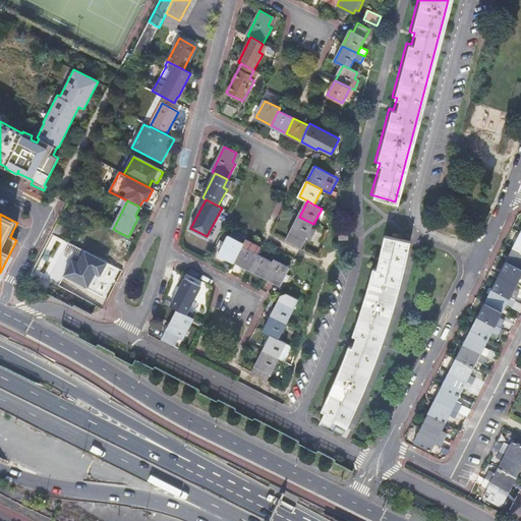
[(291,232),(287,241),(301,248),(313,224),(299,217),(291,232)]
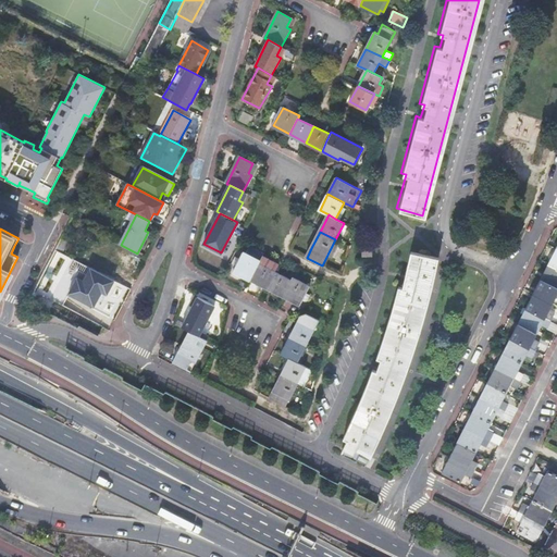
[(372,244),(362,245),(362,255),(373,255),(372,244)]
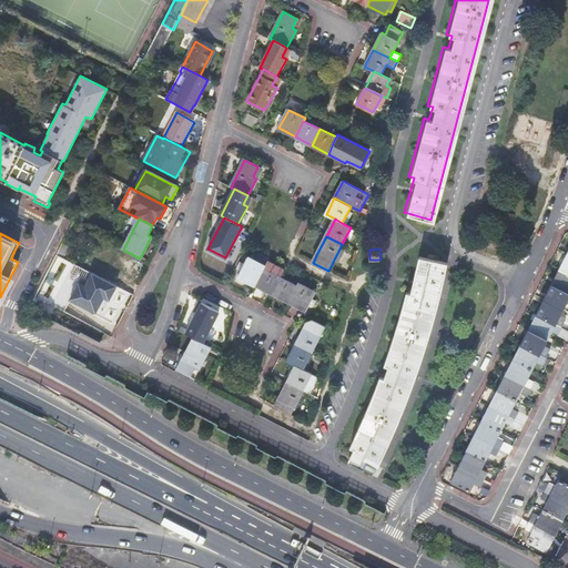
[(140,259),(123,250),(110,274),(102,270),(103,266),(92,261),(88,271),(117,286),(133,295),(139,286),(129,281),(140,259)]
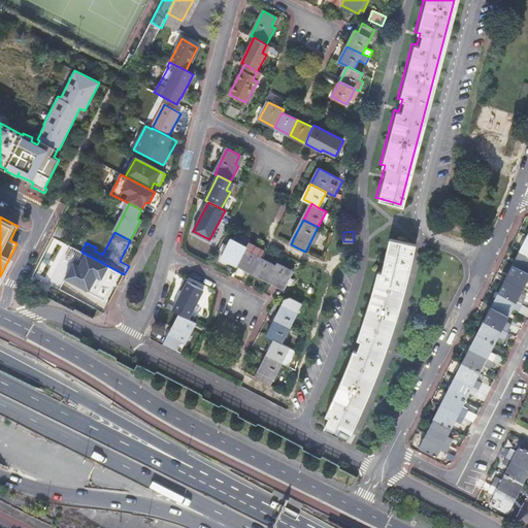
[(222,257),(237,265),(245,250),(246,248),(231,239),(222,257)]
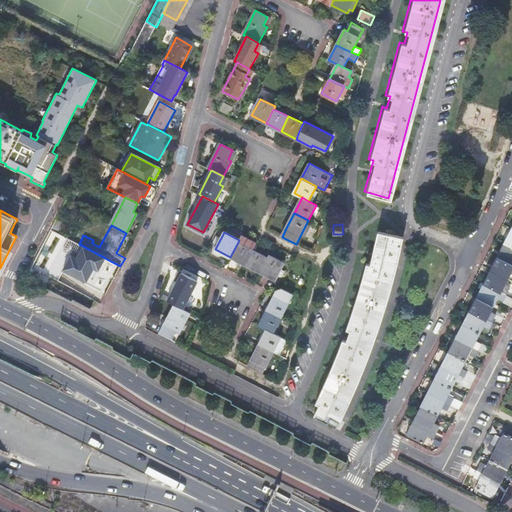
[(314,414),(337,425),(342,414),(348,402),(355,386),(357,382),(361,373),(365,363),(367,356),(372,341),(375,333),(384,308),(387,296),(389,290),(393,273),(396,261),(399,247),(401,238),(377,232),(370,265),(365,264),(360,282),(356,298),(351,313),(346,329),(349,330),(345,341),(342,340),(334,360),(327,375),(321,389),(315,403),(319,405),(314,414)]
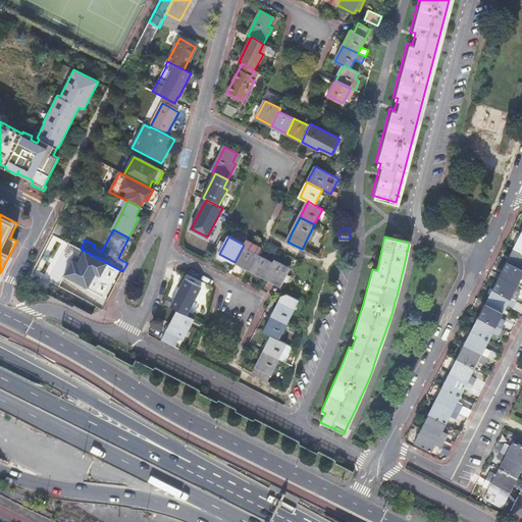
[(107,263),(81,249),(70,244),(64,256),(72,260),(65,275),(88,288),(96,273),(101,275),(107,263)]
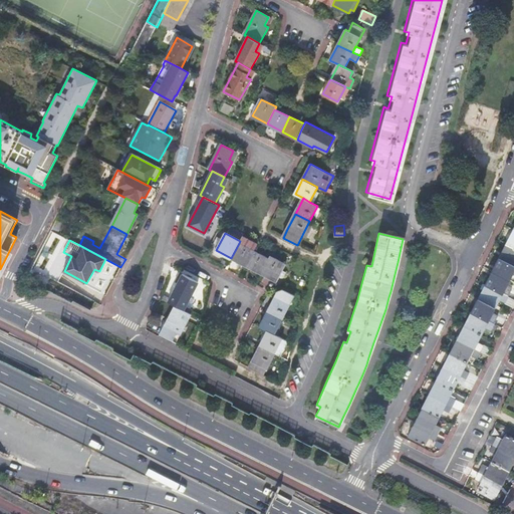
[(239,243),(231,258),(246,265),(254,250),(239,243)]
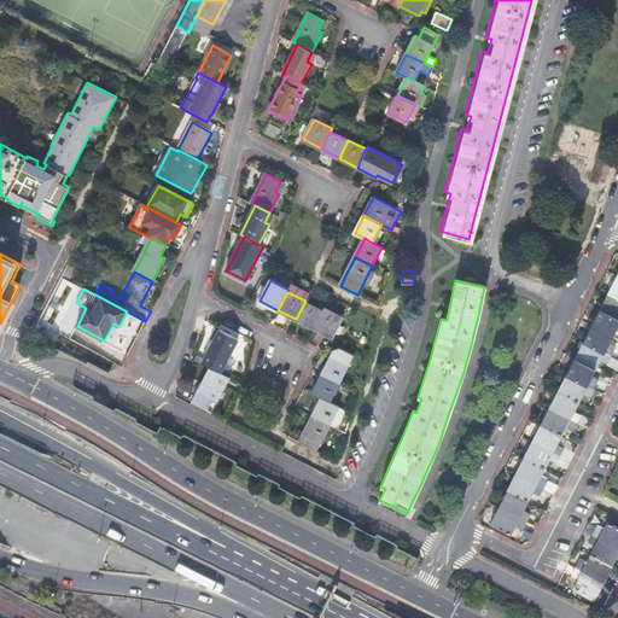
[(600,309),(617,318),(617,297),(608,292),(600,309)]
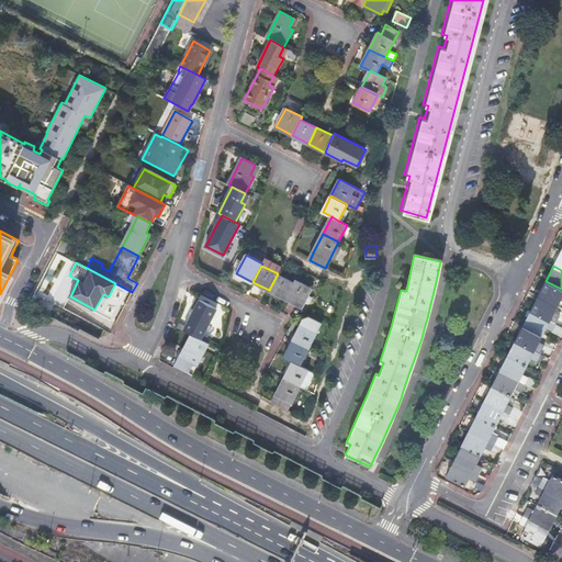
[(278,273),(269,290),(285,299),(293,282),(278,273)]
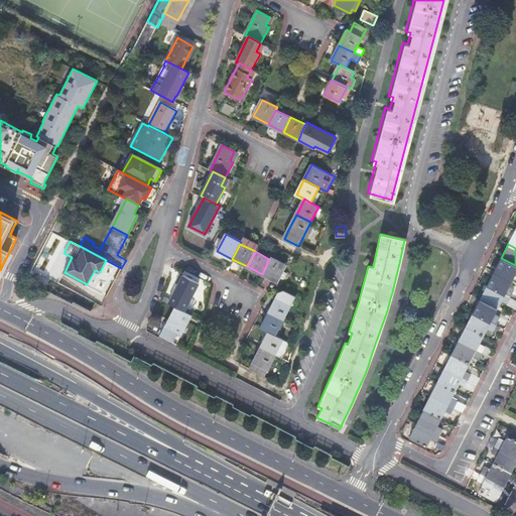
[(269,259),(262,274),(277,282),(287,265),(271,256),(269,259)]
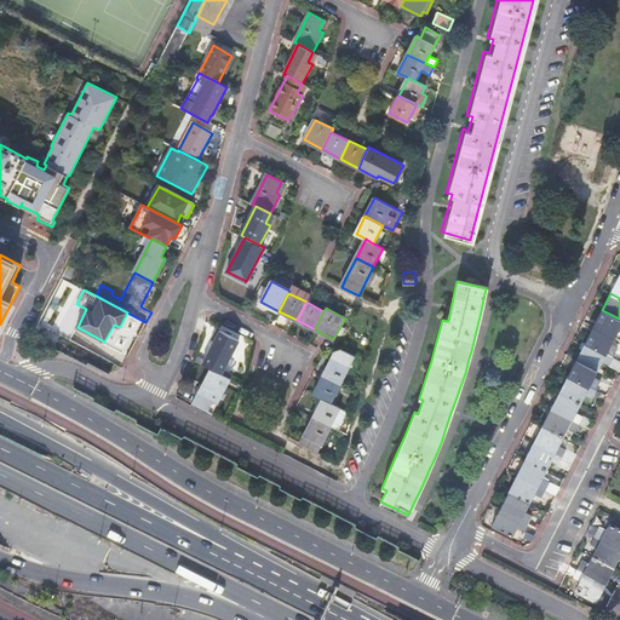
[(619,328),(619,319),(602,310),(595,326),(614,337),(619,328)]
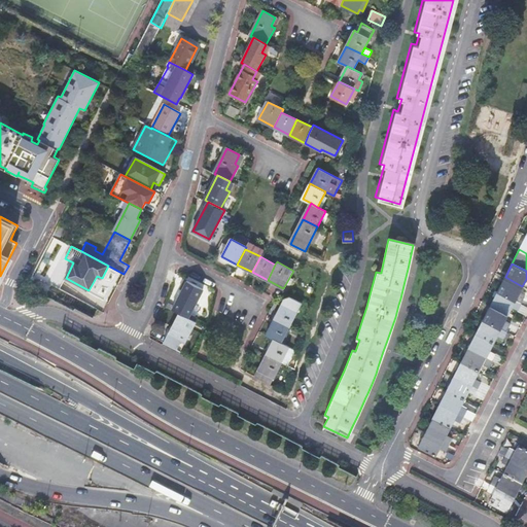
[(518,293),(522,286),(505,277),(498,291),(521,304),(524,296),(518,293)]
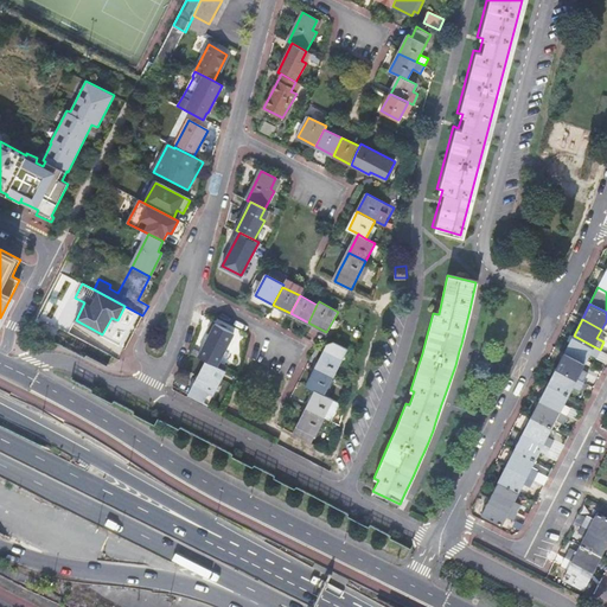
[(216,324),(198,358),(205,362),(217,368),(230,344),(224,342),(230,332),(216,324)]
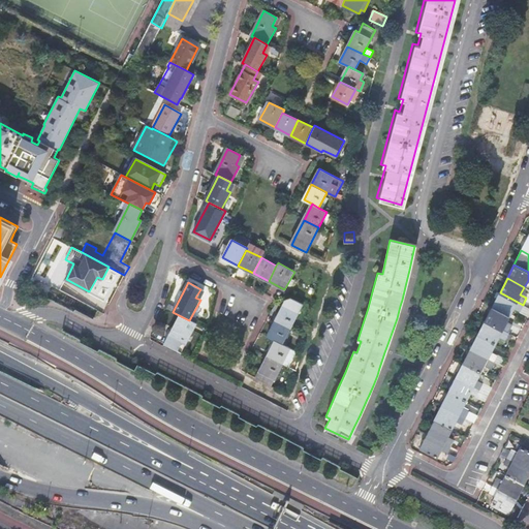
[(520,311),(523,305),(500,292),(493,306),(509,315),(514,308),(520,311)]
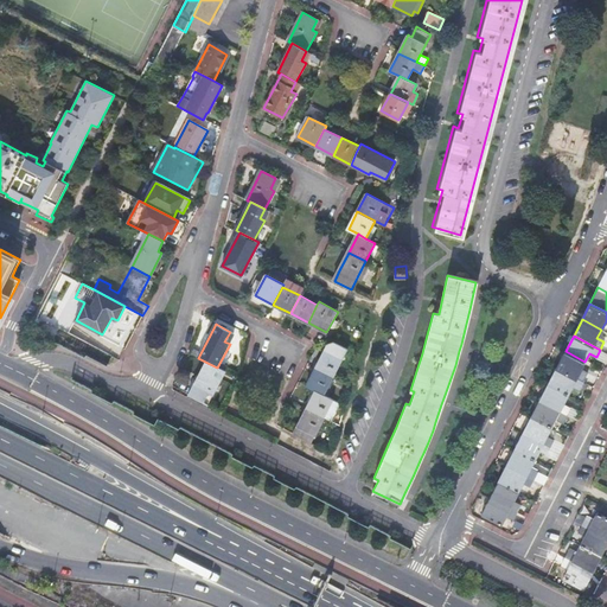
[(323,350),(312,368),(330,376),(340,359),(323,350)]
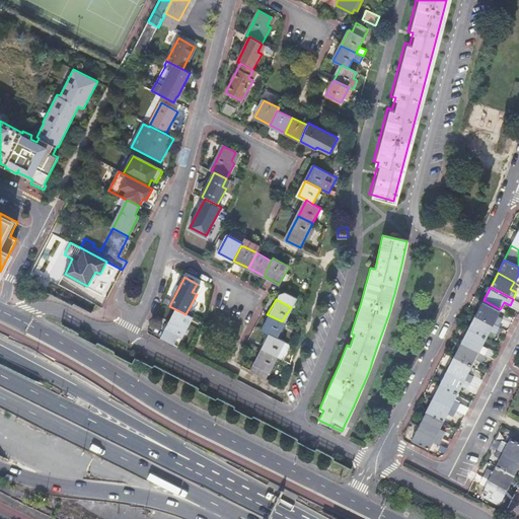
[(496,317),(500,309),(484,300),(475,315),(499,326),(502,320),(496,317)]
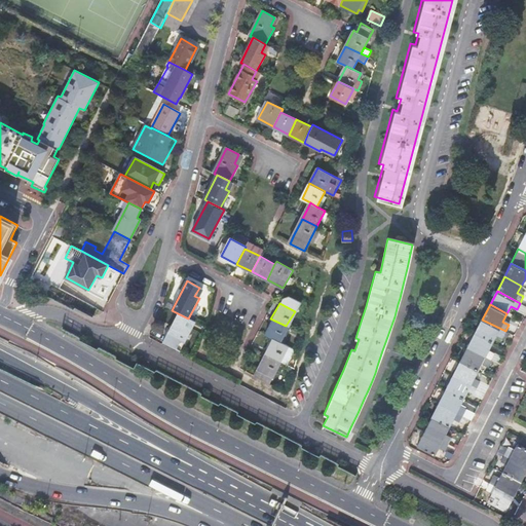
[(178,313),(163,342),(177,348),(181,340),(185,342),(196,322),(188,318),(178,313)]
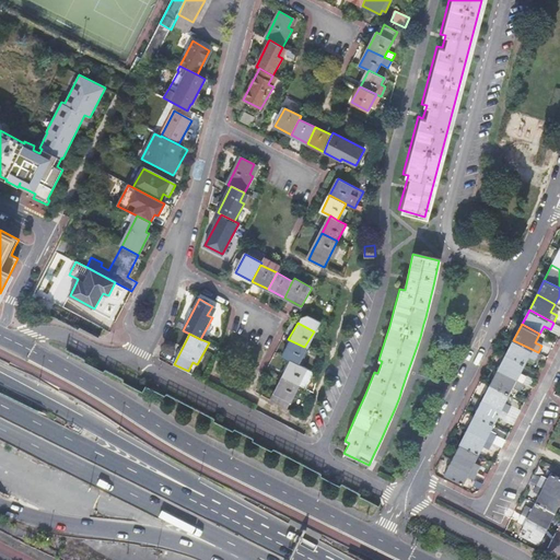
[(304,347),(288,339),(281,356),(289,360),(295,364),(304,347)]
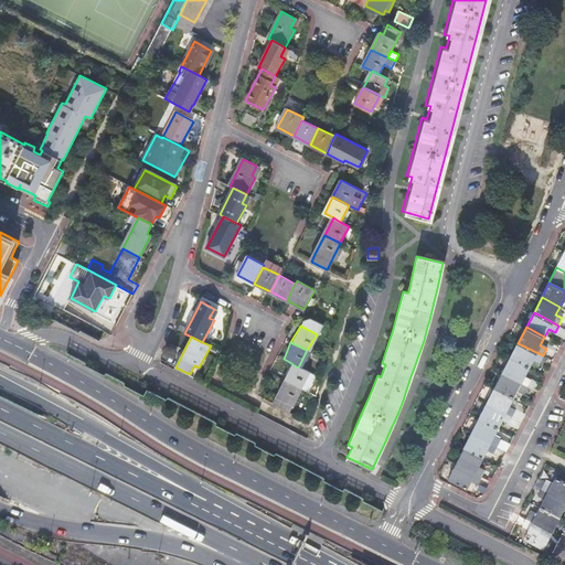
[(543,355),(518,343),(511,358),(529,368),(533,359),(539,362),(543,355)]
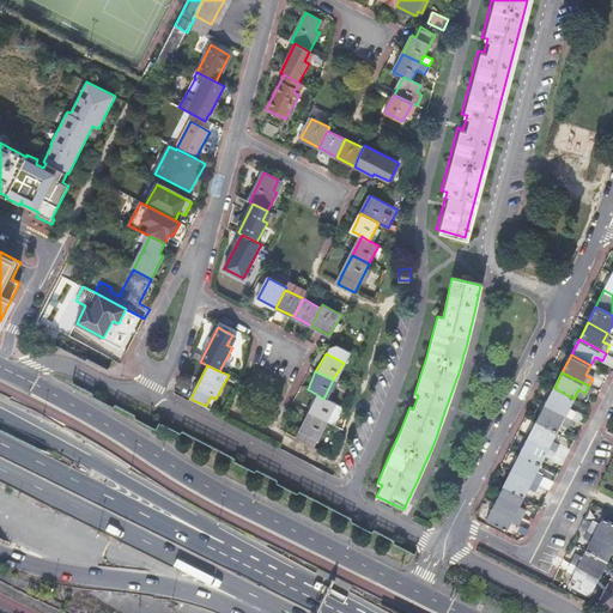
[(574,399),(554,388),(545,405),(572,418),(576,411),(569,407),(574,399)]
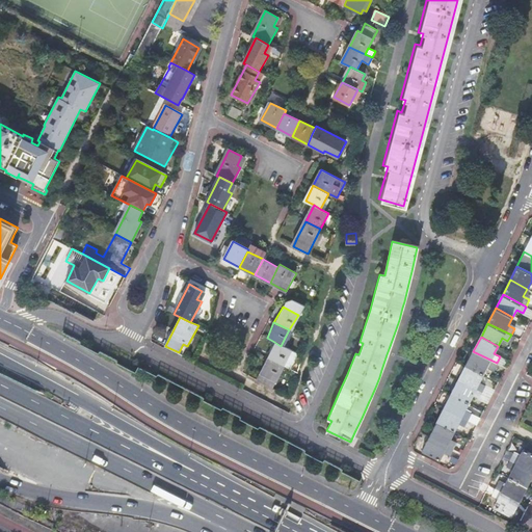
[(274,342),(266,357),(282,366),(290,350),(281,346),(274,342)]
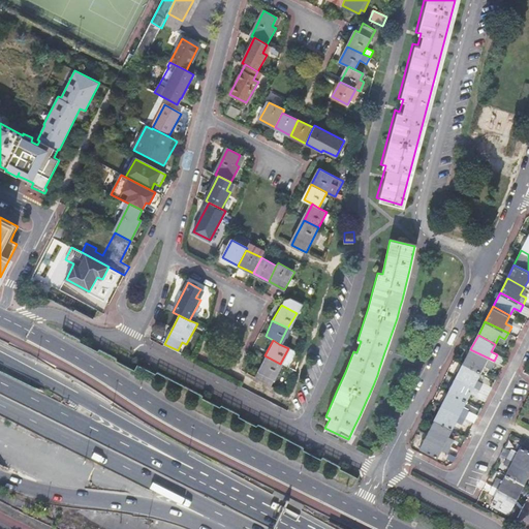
[(494,361),(470,349),(463,364),(480,372),(485,364),(490,367),(494,361)]
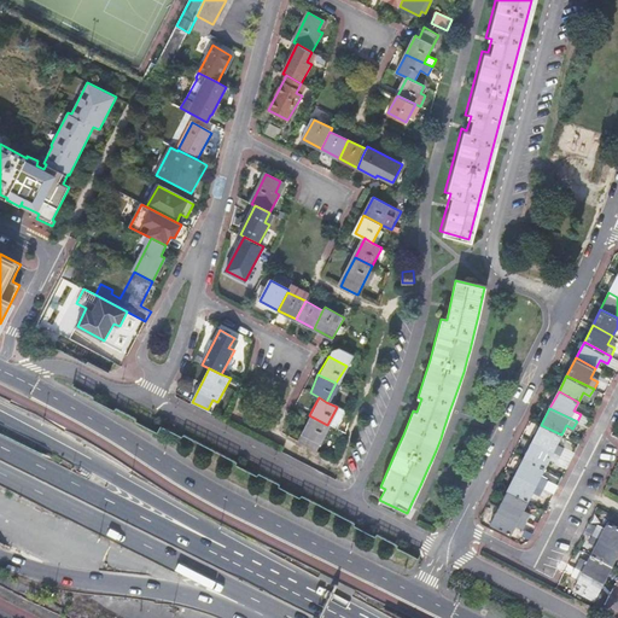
[(309,415),(298,441),(318,450),(327,425),(309,415)]
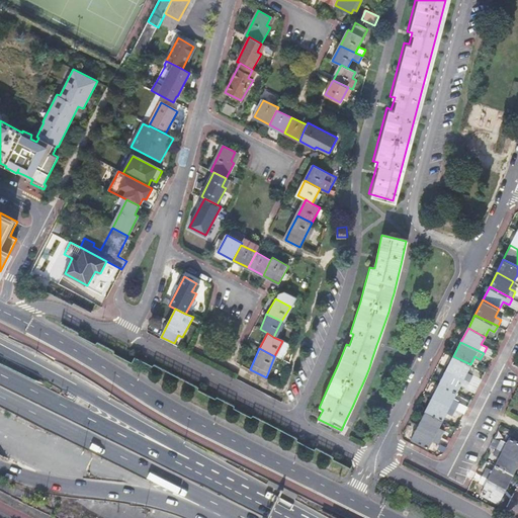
[(470,364),(453,356),(447,369),(469,381),(472,375),(466,371),(470,364)]
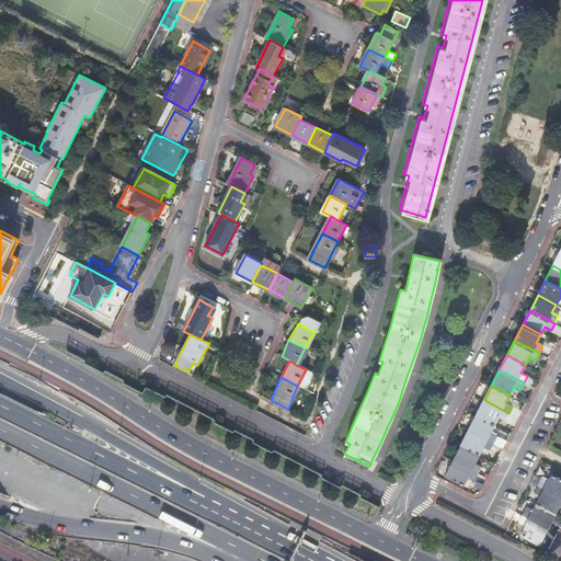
[(508,413),(484,400),(477,415),(494,424),(499,415),(505,420),(508,413)]
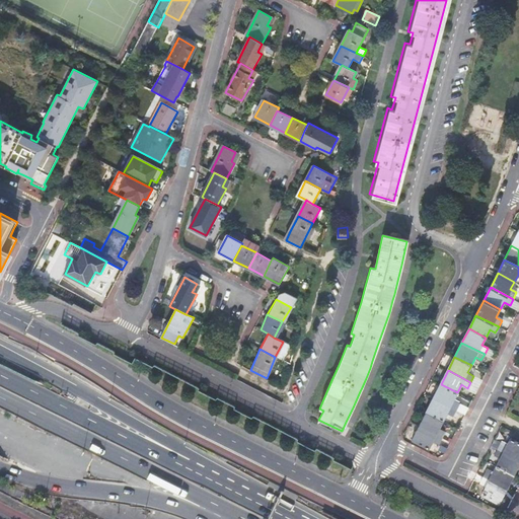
[(457,392),(441,384),(434,398),(456,410),(459,402),(453,399),(457,392)]
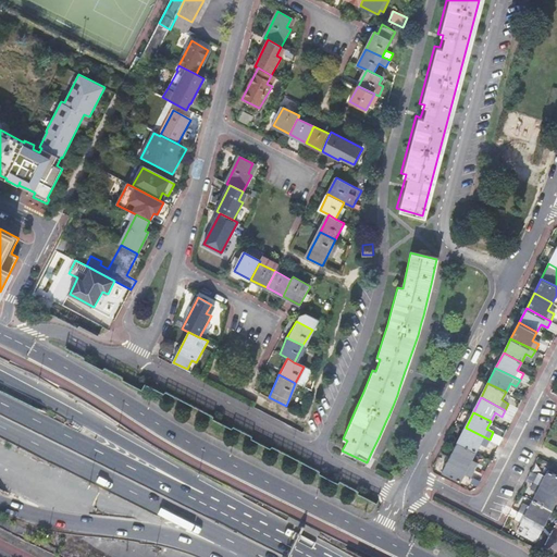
[(490,440),(466,428),(457,443),(474,452),(479,443),(486,446),(490,440)]
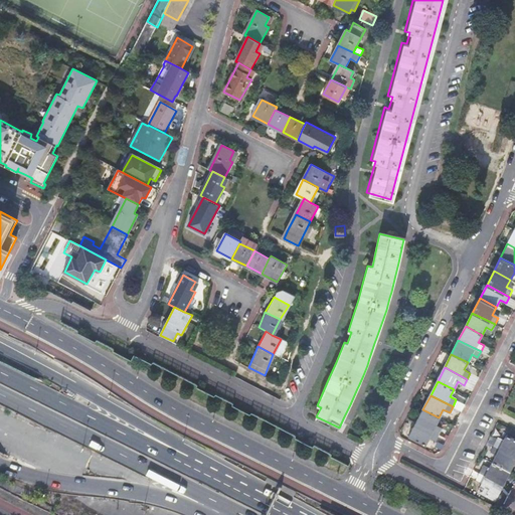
[(439,417),(422,409),(415,422),(438,434),(441,427),(435,424),(439,417)]
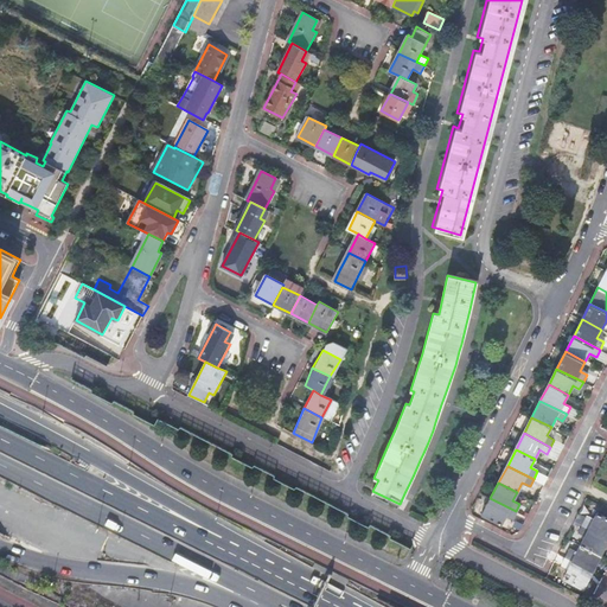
[(516,511),(490,498),(481,515),(500,525),(505,515),(512,518),(516,511)]
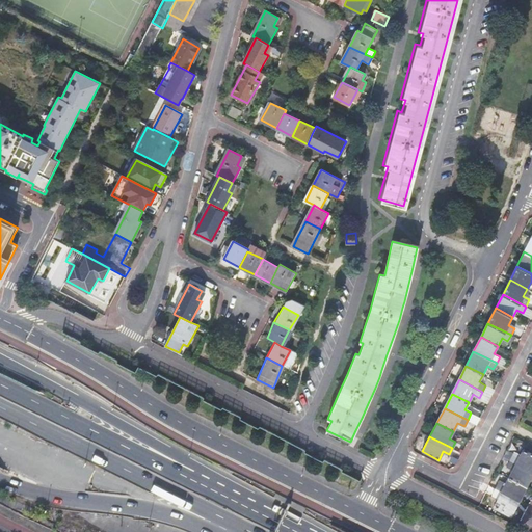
[(510,460),(531,471),(531,453),(524,449),(520,457),(513,454),(510,460)]
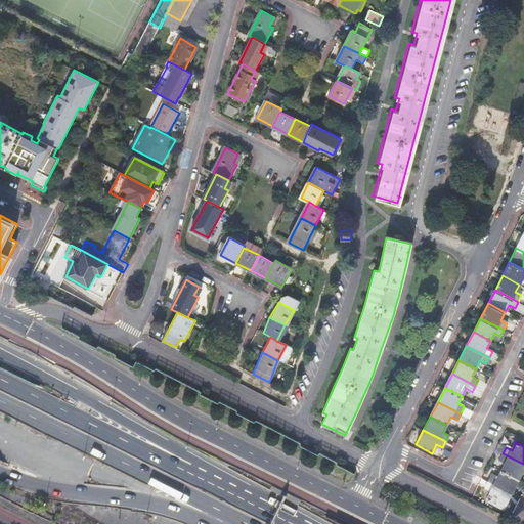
[(518,479),(523,467),(523,464),(503,453),(499,460),(506,463),(501,470),(518,479)]
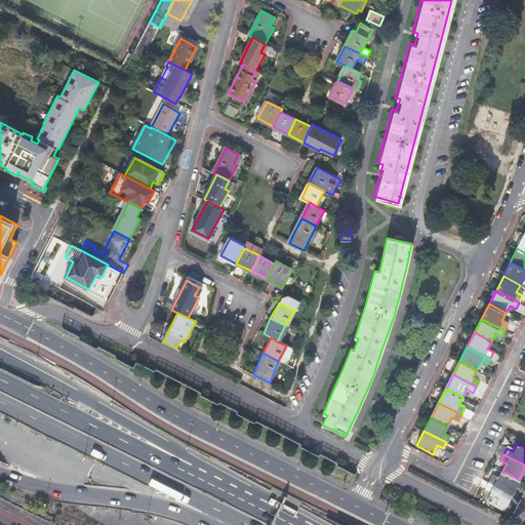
[(512,493),(519,480),(502,471),(498,479),(492,476),(489,482),(512,493)]
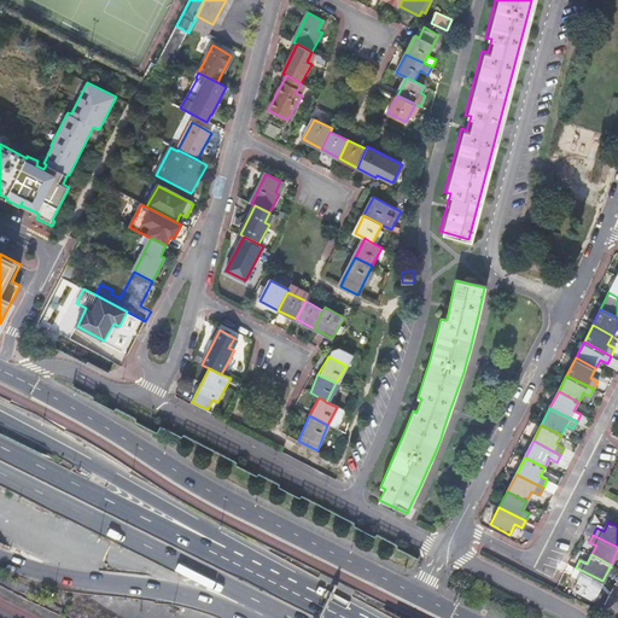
[(594,598),(602,581),(576,567),(572,575),(579,578),(575,588),(594,598)]
